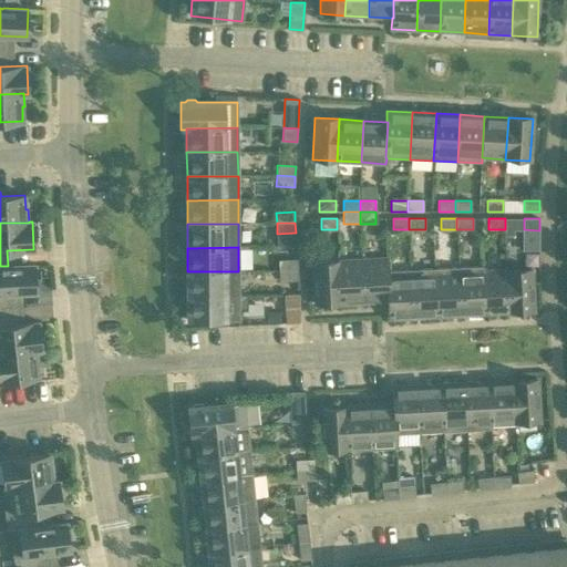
[(279,271),(297,270),(297,259),(279,260),(279,271)]
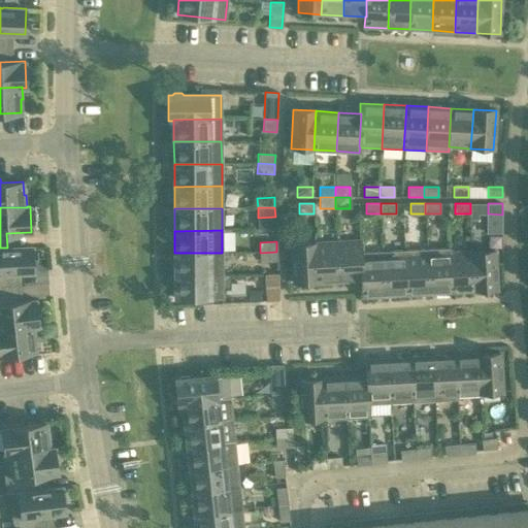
[(360,241),(337,242),(339,282),(361,281),(360,253),(361,253),(360,241)]
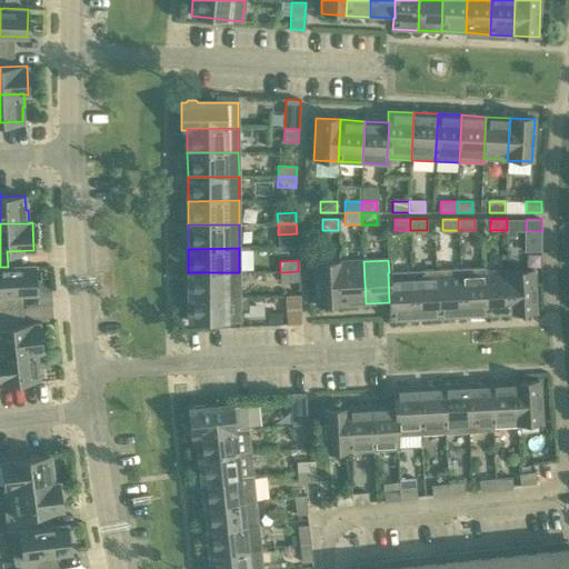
[(363,261),(339,262),(341,305),(366,303),(363,261)]
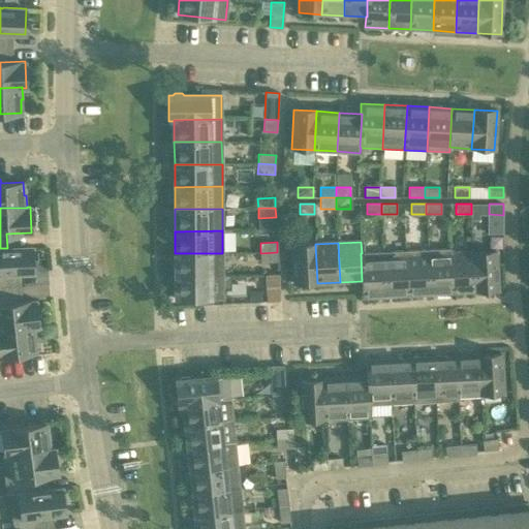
[(317,283),(315,244),(292,245),(294,284),(317,283)]
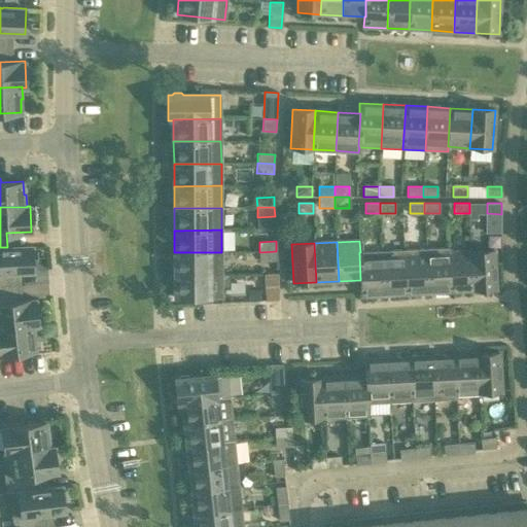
[(7,247),(0,247),(0,287),(9,287),(8,273),(33,272),(32,245),(7,247)]
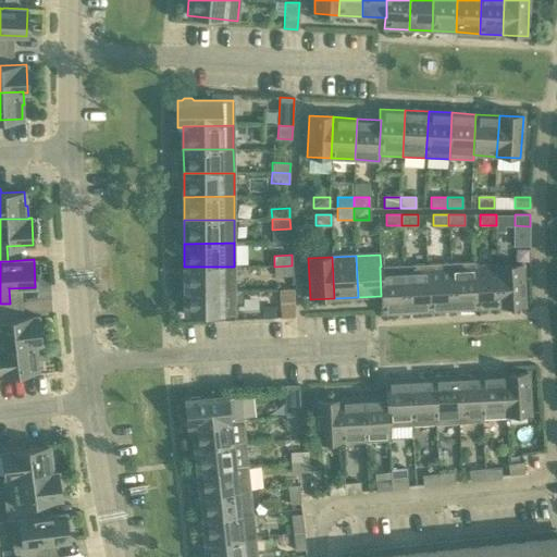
[(474,267),(475,267),(474,261),(450,263),(454,309),(477,308),(474,267)]
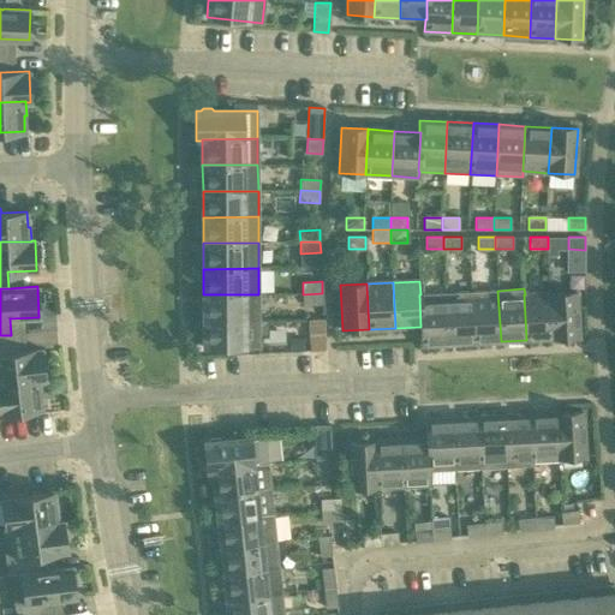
[(501,341),(497,291),(471,292),(475,342),(501,341)]
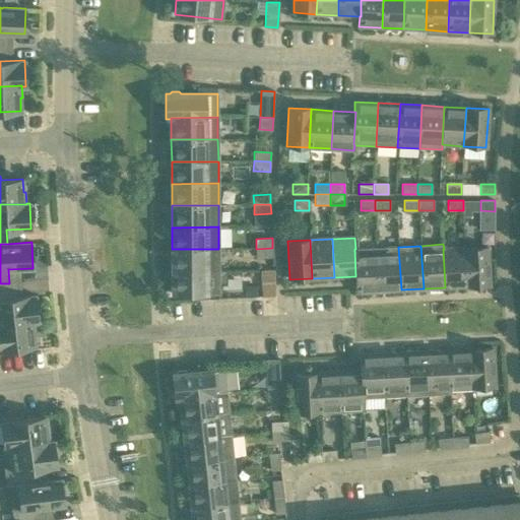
[(401,289),(398,247),(377,248),(379,291),(401,289)]
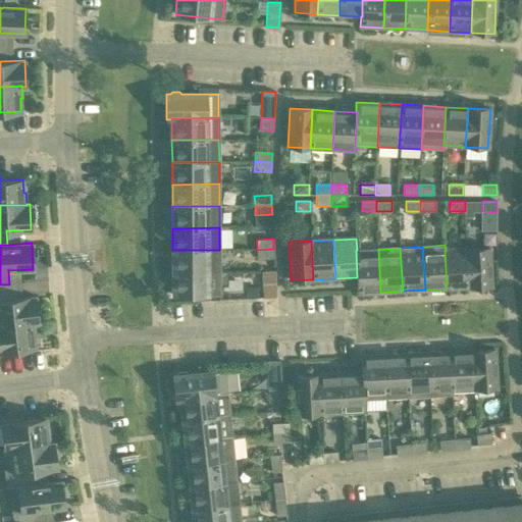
[(489,248),(466,249),(469,288),(491,286),(489,248)]
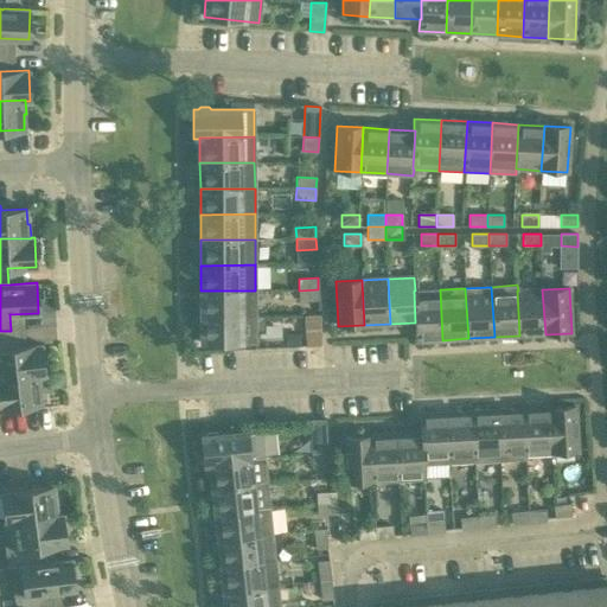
[(319,300),(318,289),(299,291),(300,301),(319,300)]
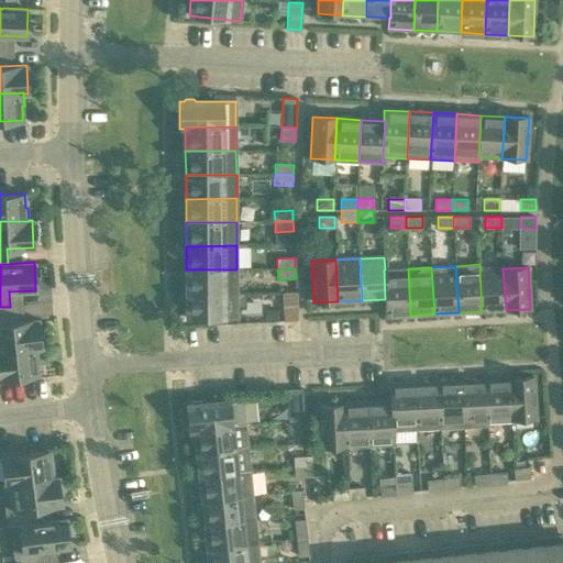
[(408,268),(385,269),(384,269),(385,299),(386,317),(410,316),(408,268)]
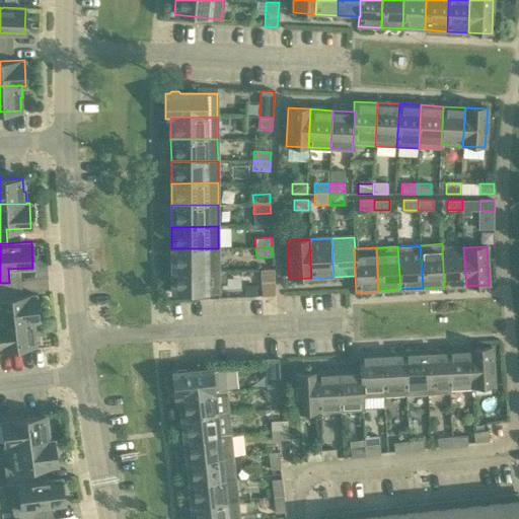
[(463,247),(443,248),(442,248),(444,287),(466,286),(463,247)]
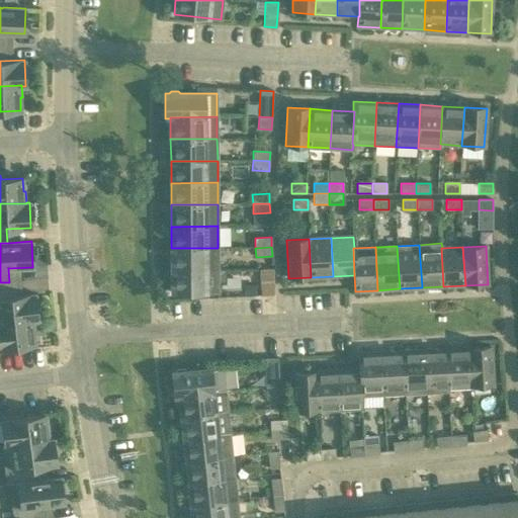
[(218,270),(218,248),(171,248),(172,270),(218,270)]
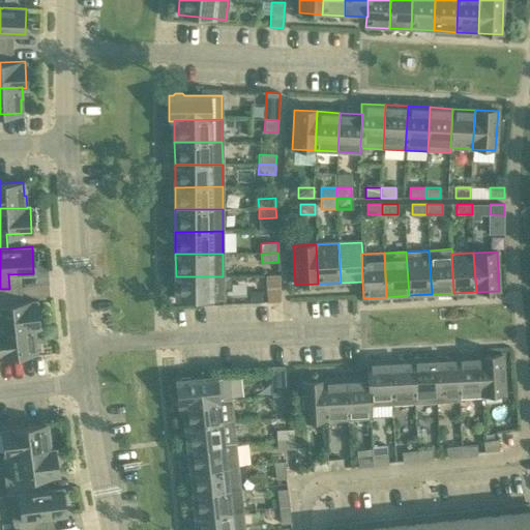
[(266,275),(267,302),(281,302),(280,275),(266,275)]
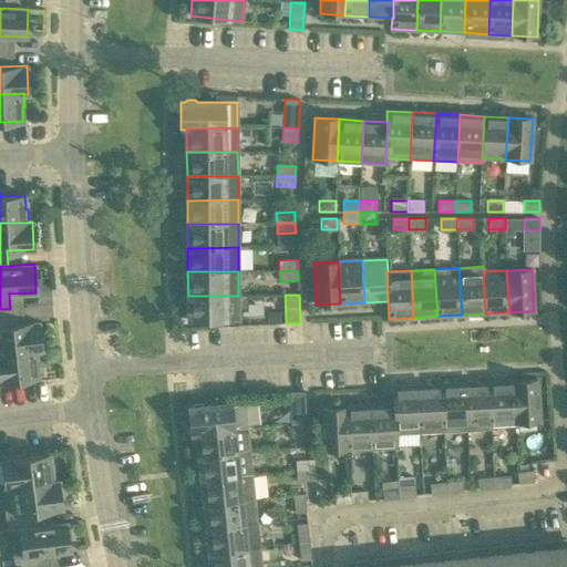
[(238,296),(188,296),(188,320),(239,320),(238,296)]
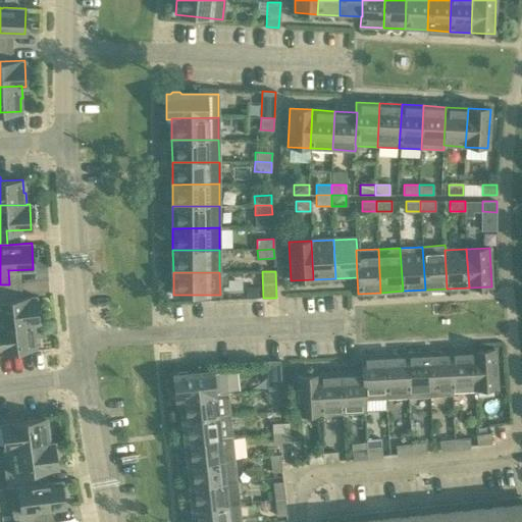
[(9,284),(0,284),(0,325),(35,321),(35,322),(38,322),(35,296),(10,299),(9,284)]
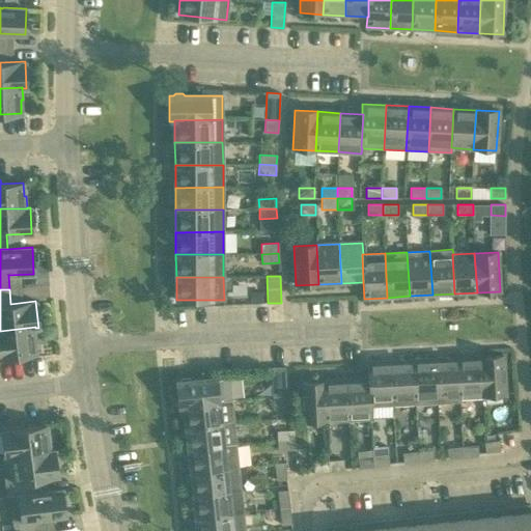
[(261,291),(251,292),(252,304),(262,304),(261,291)]
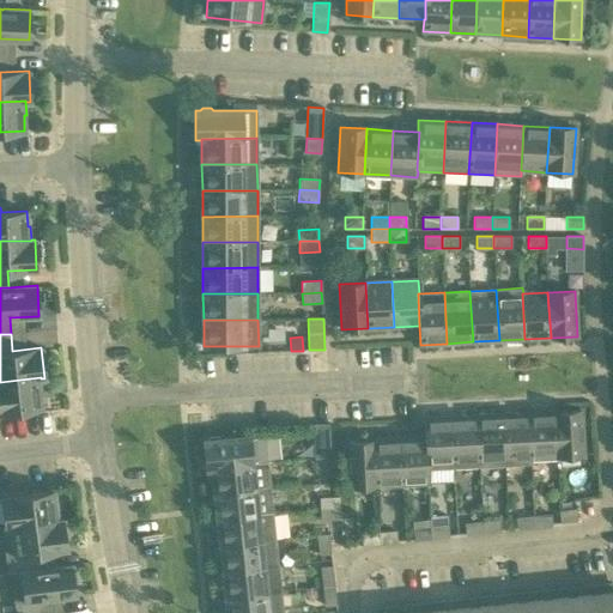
[(42,392),(41,378),(41,377),(0,382),(0,417),(16,416),(16,411),(42,407),(40,392),(42,392)]
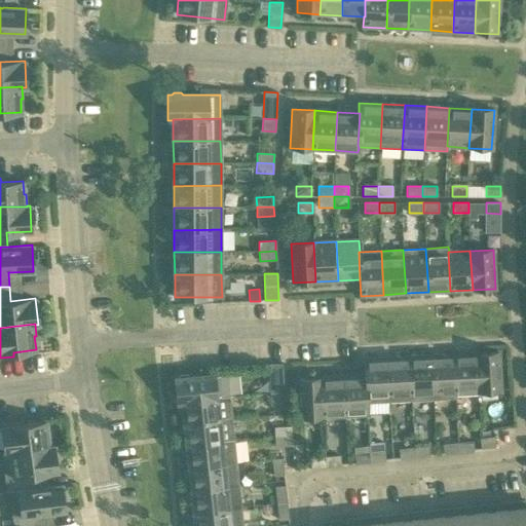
[(476,353),(478,392),(500,391),(498,352),(476,353)]
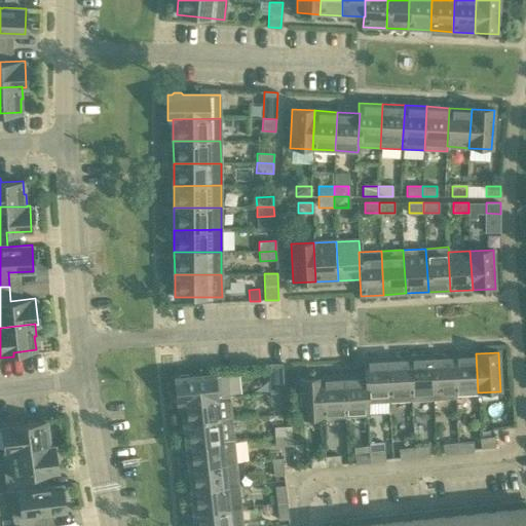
[(478,392),(476,353),(453,354),(455,393),(456,393),(478,392)]
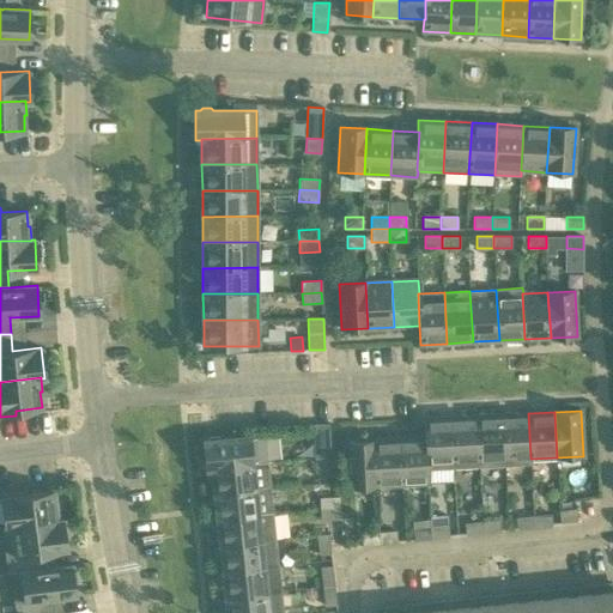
[(528,413),(502,414),(505,466),(532,465),(532,459),(530,459),(528,413)]
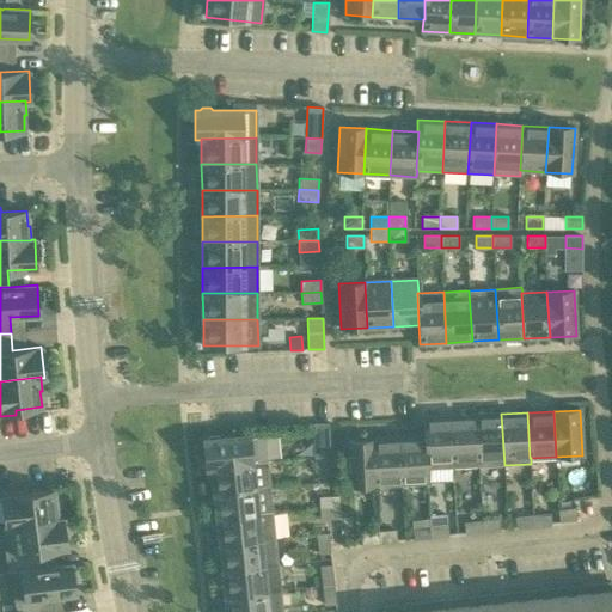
[(505,465),(501,414),(476,415),(478,466),(505,465)]
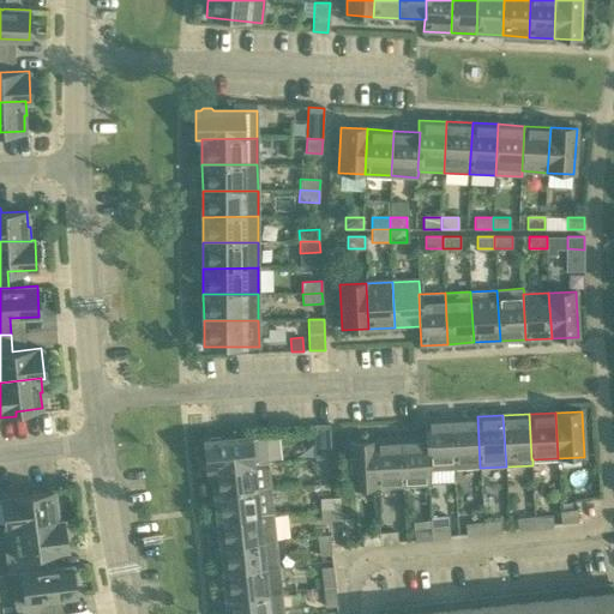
[(480,468),(477,416),(451,419),(455,469),(480,468)]
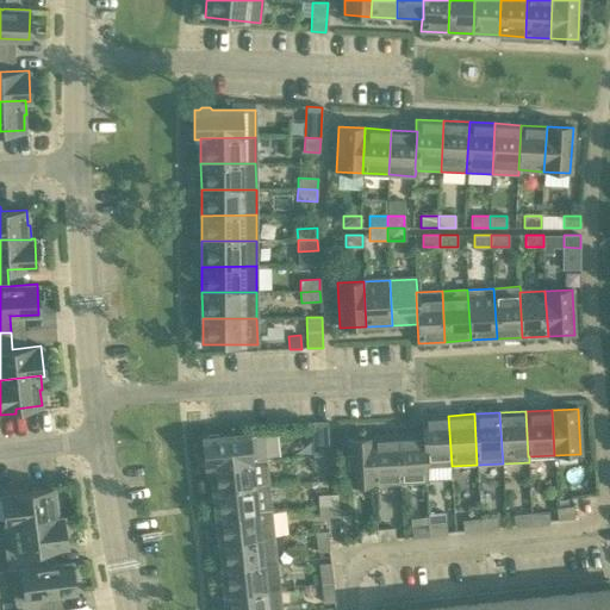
[(452,466),(448,416),(422,417),(423,436),(425,467),(427,467),(452,466)]
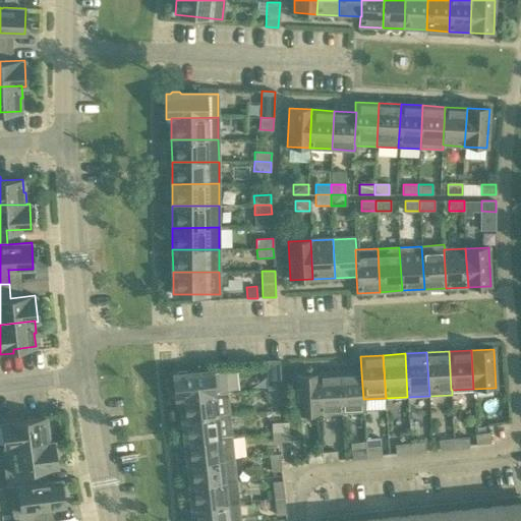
[(268,389),(281,389),(279,360),(266,361),(268,389)]
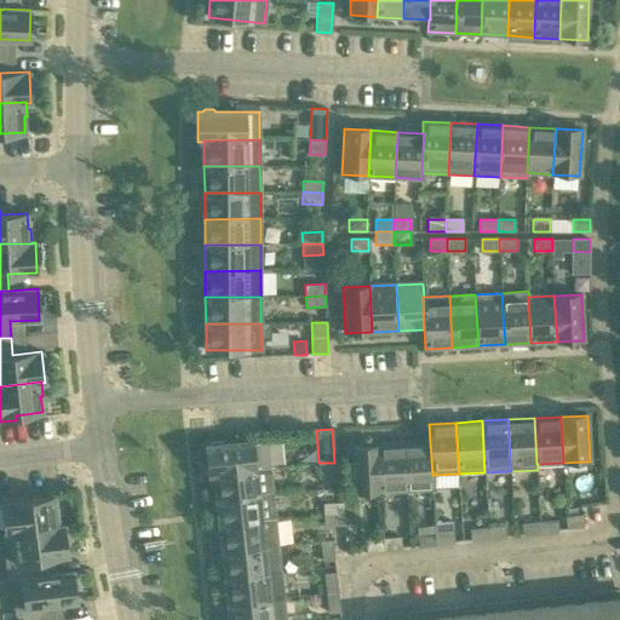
[(210,446),(205,446),(208,476),(214,475),(214,474),(254,470),(269,468),(267,440),(223,445),(220,442),(212,443),(210,446)]
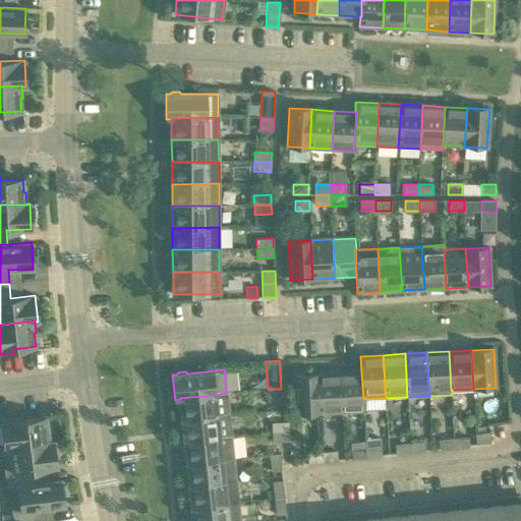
[(361,372),(340,373),(342,412),(364,411),(364,399),(363,399),(361,372)]
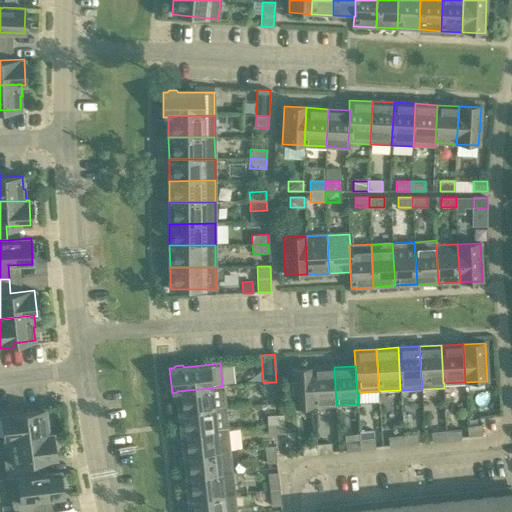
[(334,367),(312,368),(314,406),(336,405),(334,367)]
